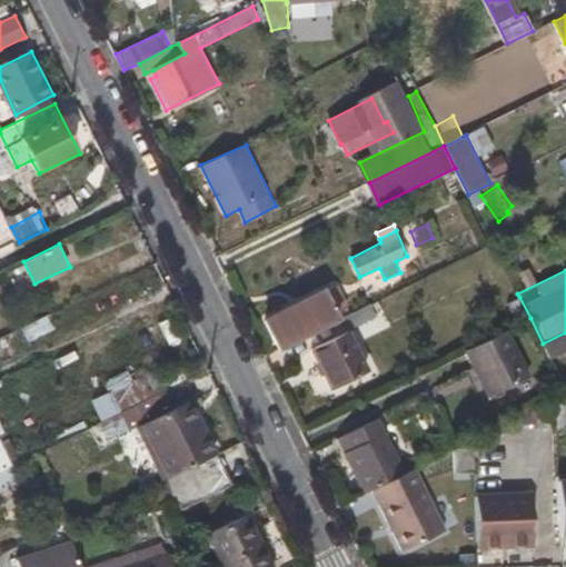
[(325,289),(266,318),(281,349),(340,319),(325,289)]
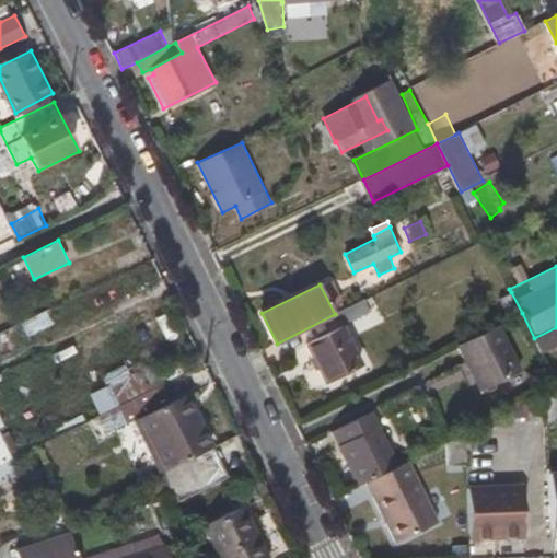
[(511,292),(499,298),(510,318),(522,313),(511,292)]
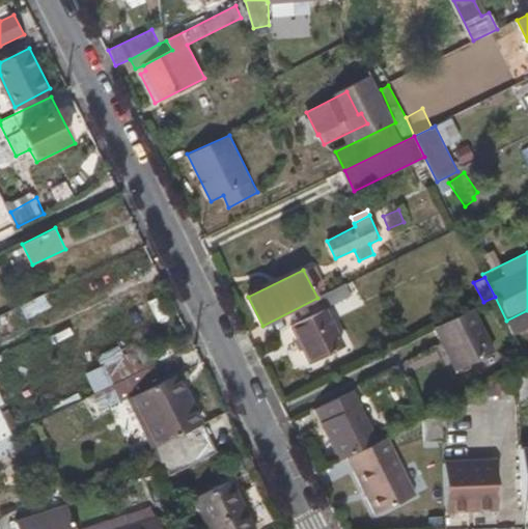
[(353,294),(348,283),(322,297),(326,307),(353,294)]
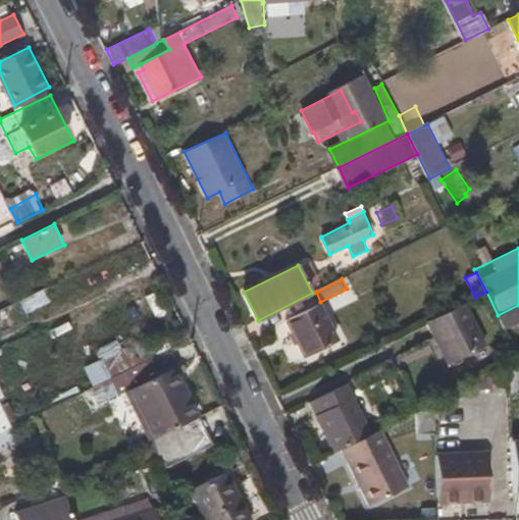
[(29,310),(54,299),(48,288),(23,300),(29,310)]
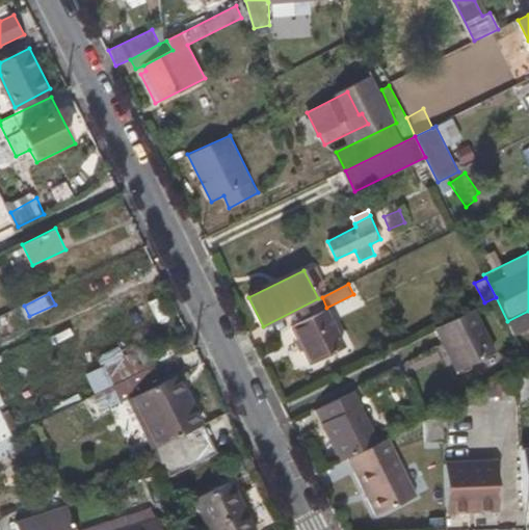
[(310,365),(346,346),(326,308),(290,326),(310,365)]
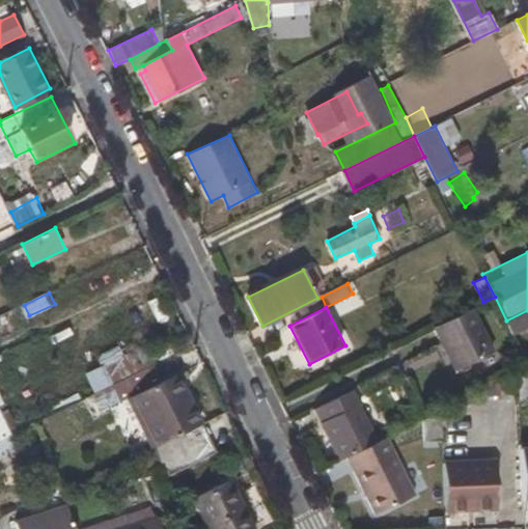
[(494,352),(473,307),(436,326),(457,369),(494,352)]
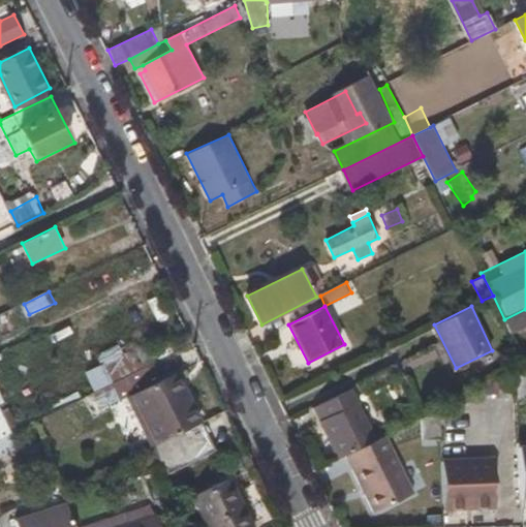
[(513,334),(525,328),(525,309),(504,319),(513,334)]
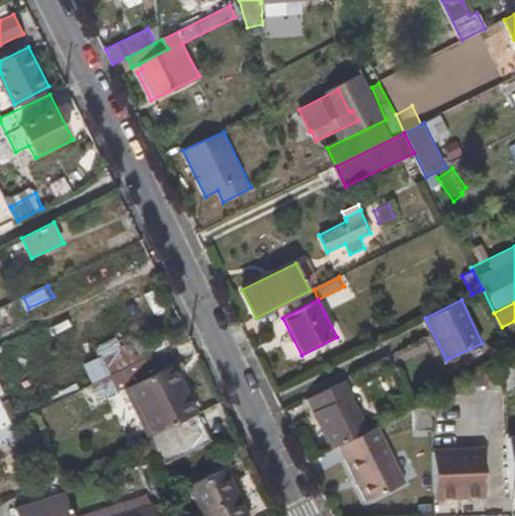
[(140,337),(90,361),(99,380),(149,356),(140,337)]
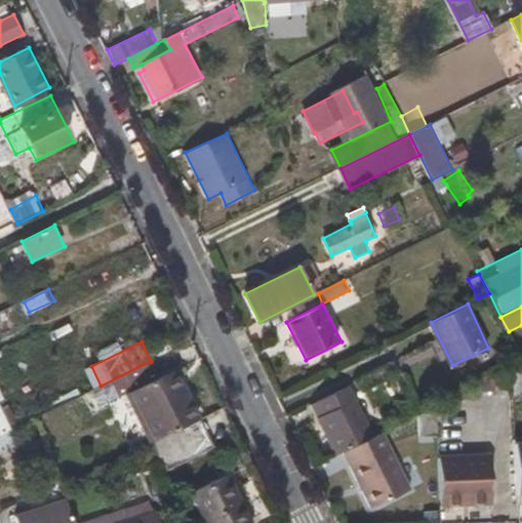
[(160,374),(152,360),(151,361),(101,386),(99,386),(108,400),(160,374)]
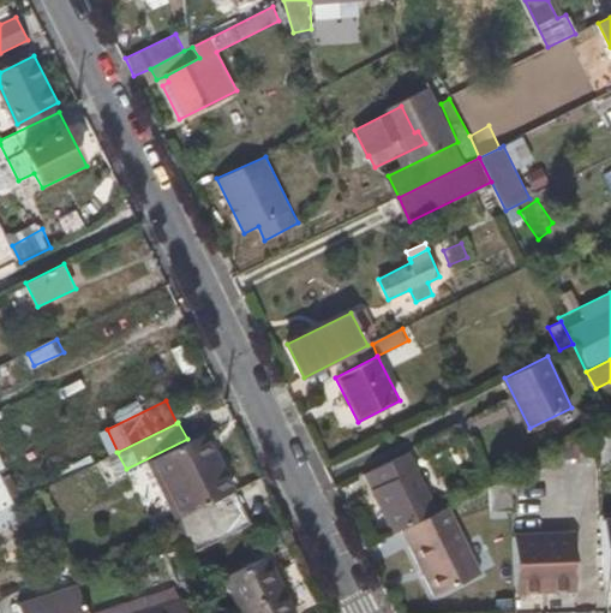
[(581,440),(581,462),(603,462),(601,432),(581,440)]
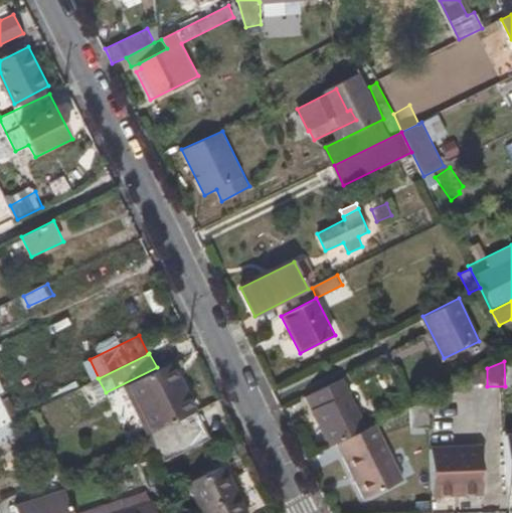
[(174,363),(130,385),(154,433),(198,410),(174,363)]
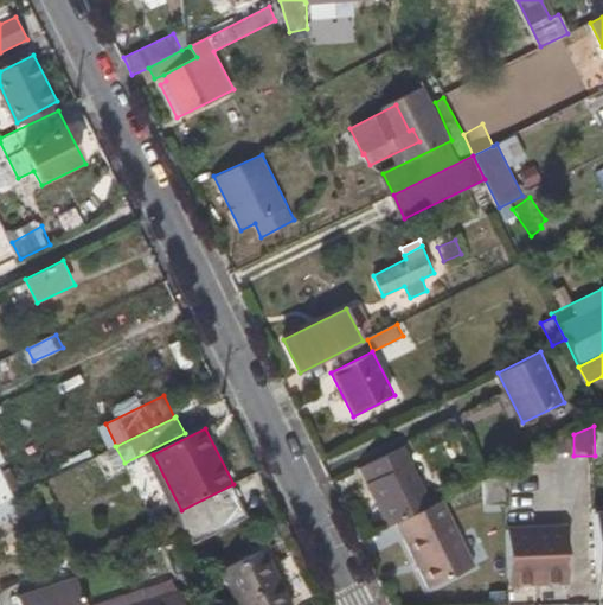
[(404,445),(359,469),(387,526),(397,522),(435,504),(404,445)]
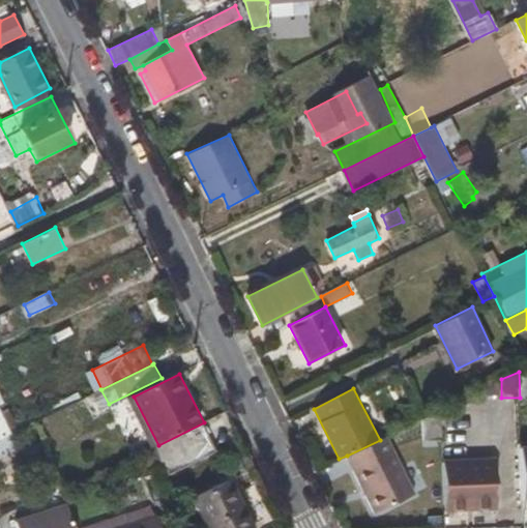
[(0,439),(10,434),(12,434),(0,407),(0,439)]
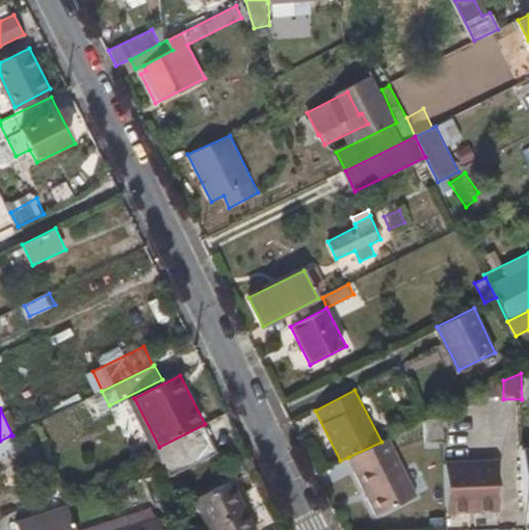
[(425,420),(426,440),(445,440),(444,409),(425,420)]
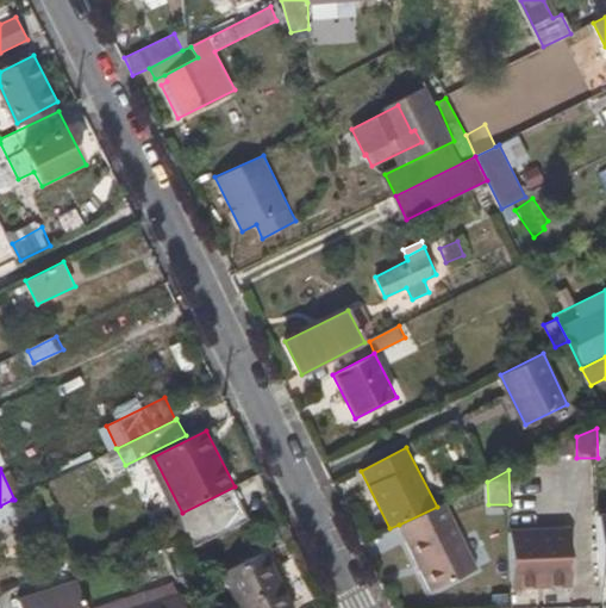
[(182,513),(179,515),(189,548),(250,520),(235,486),(182,513)]
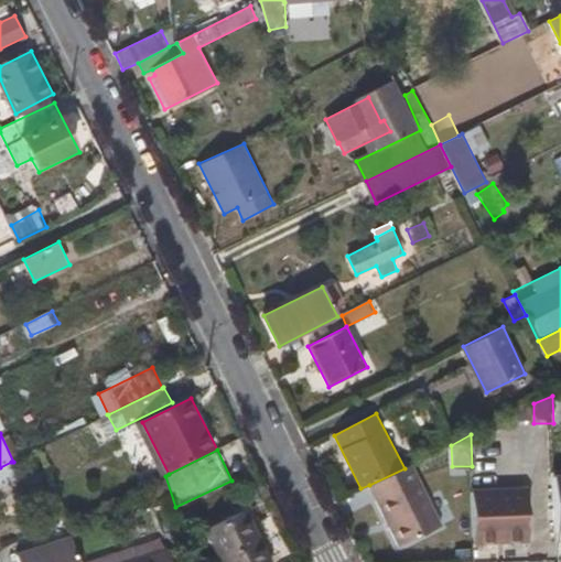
[(0,485),(18,476),(11,462),(0,467),(0,485)]
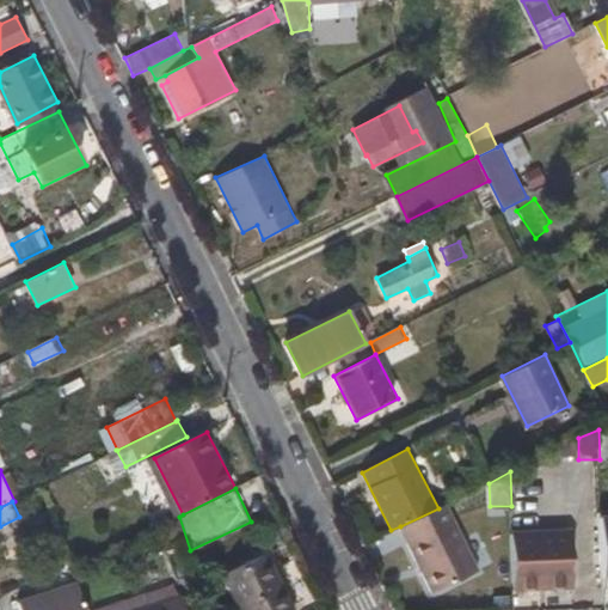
[(448,502),(438,508),(400,526),(433,593),(480,568),(448,502)]
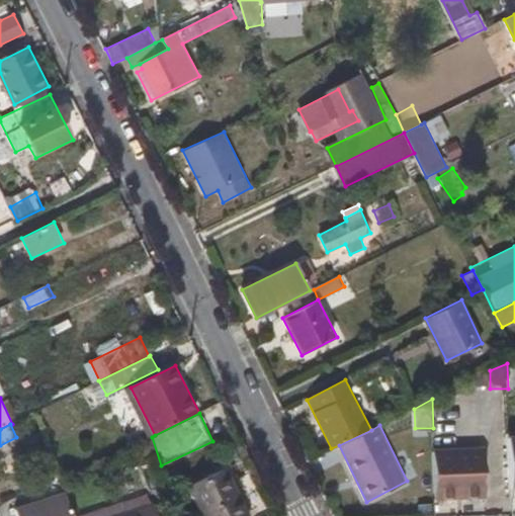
[(485,447),(434,449),(436,499),(487,497),(485,447)]
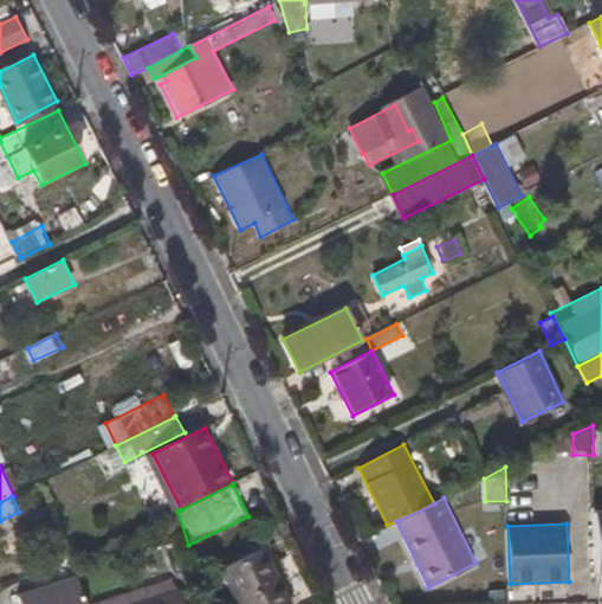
[(224,570),(239,603),(297,603),(270,550),(224,570)]
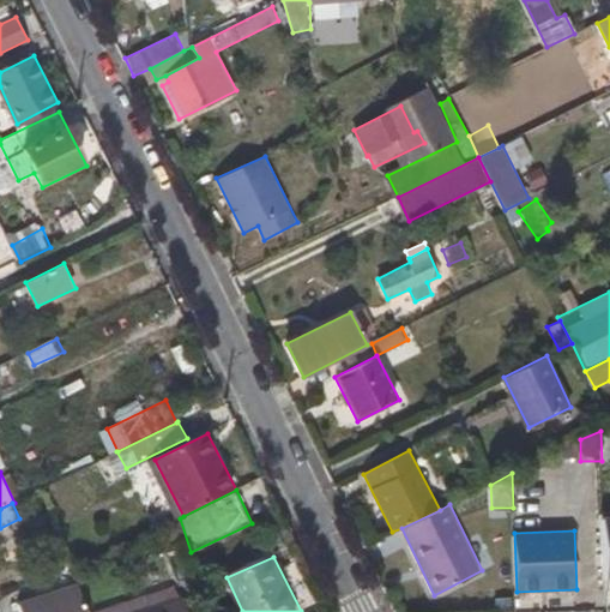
[(88,611),(79,585),(20,603),(23,611),(88,611)]
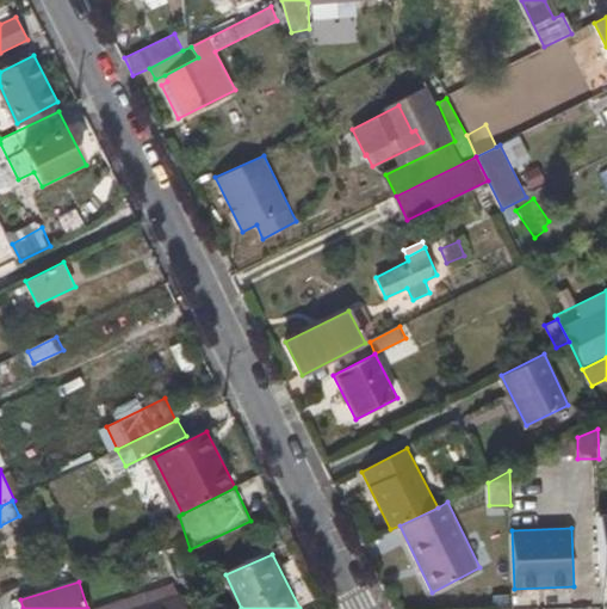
[(187,608),(184,596),(141,608),(187,608)]
